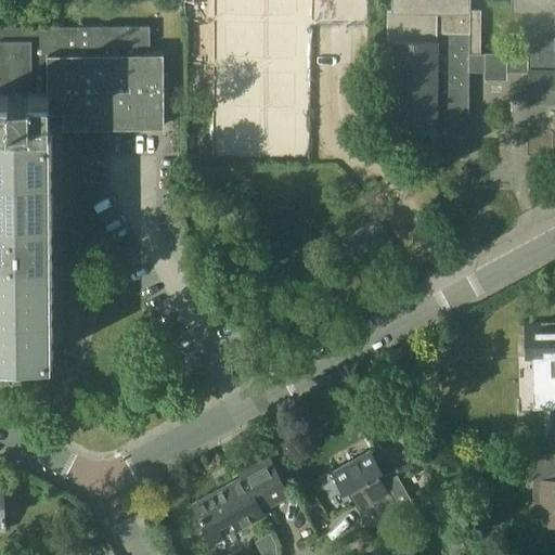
[(387,38),(391,38),(390,127),(430,127),(430,131),(435,131),(435,155),(468,155),(469,71),(485,71),(485,78),(507,78),(507,71),(526,71),(526,102),(554,101),(554,49),(554,35),(554,0),(510,0),(511,13),(527,14),(527,54),(480,54),(480,10),(469,10),(469,2),(470,2),(469,0),(390,0),(391,1),(391,8),(387,8),(387,16),(387,29),(387,38)]
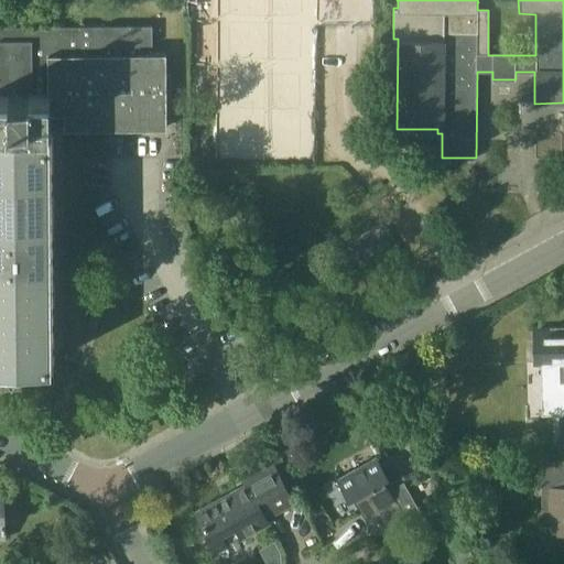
[(0,361),(2,362),(2,369),(22,369),(22,361),(51,361),(50,160),(50,111),(64,112),(64,128),(106,128),(164,128),(166,128),(165,53),(140,53),(140,45),(152,45),(152,24),(0,25),(0,361)]
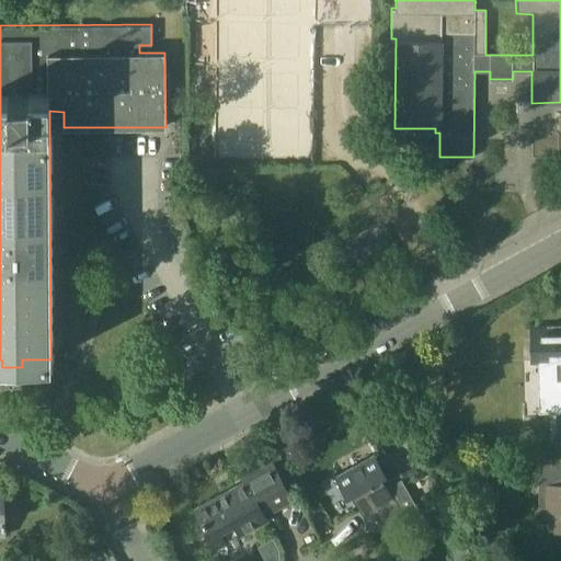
[(262,319),(253,305),(240,312),(248,327),(262,319)]
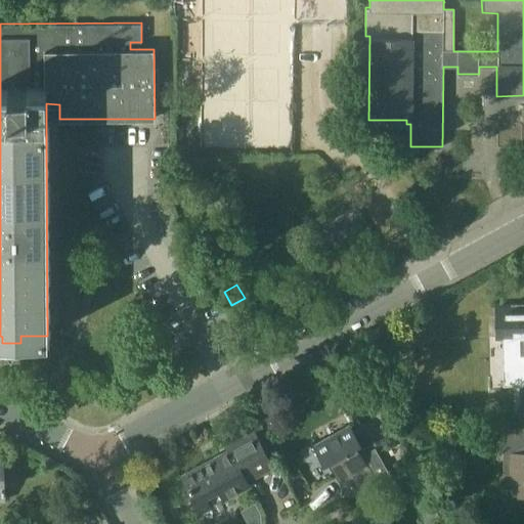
[(523,306),(496,307),(497,336),(523,335),(523,306)]
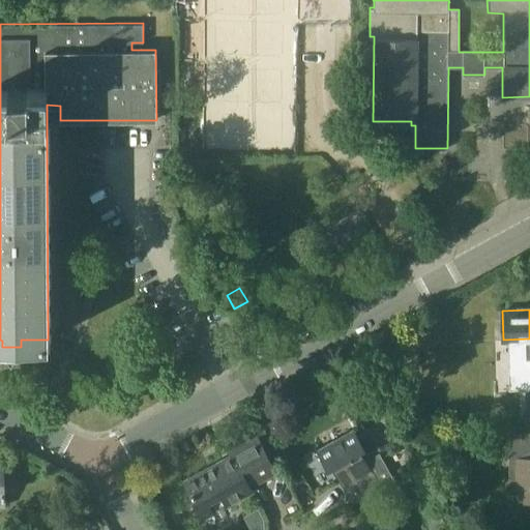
[(393,461),(386,465),(379,451),(366,459),(361,449),(364,447),(354,428),(316,448),(327,468),(331,466),(352,502),(381,486),(380,483),(393,477),(392,475),(400,471),(393,461)]
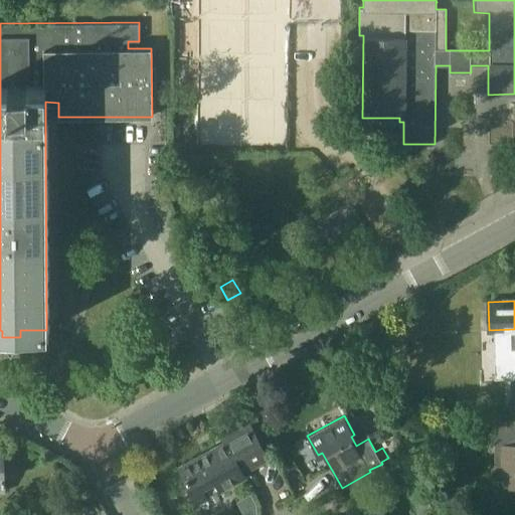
[(235,461),(242,457),(248,467),(268,456),(247,418),(233,426),(220,434),(224,443),(179,467),(197,501),(244,476),(235,461)]
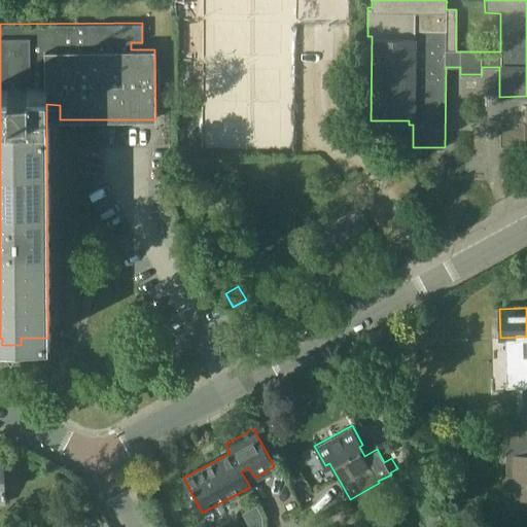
[(526,428),(504,429),(505,455),(513,455),(514,499),(513,499),(513,500),(526,499),(526,428)]
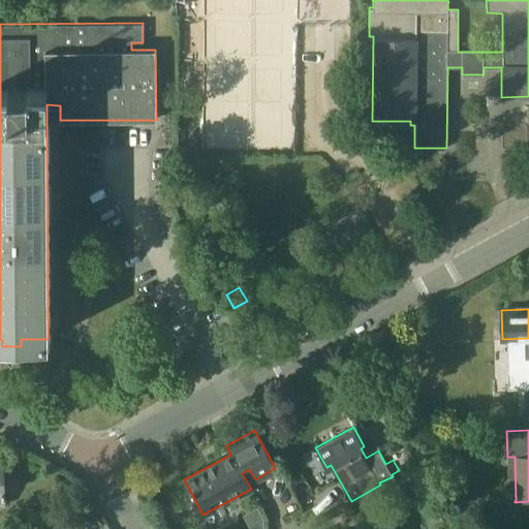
[(286,458),(280,444),(272,448),(278,462),(286,458)]
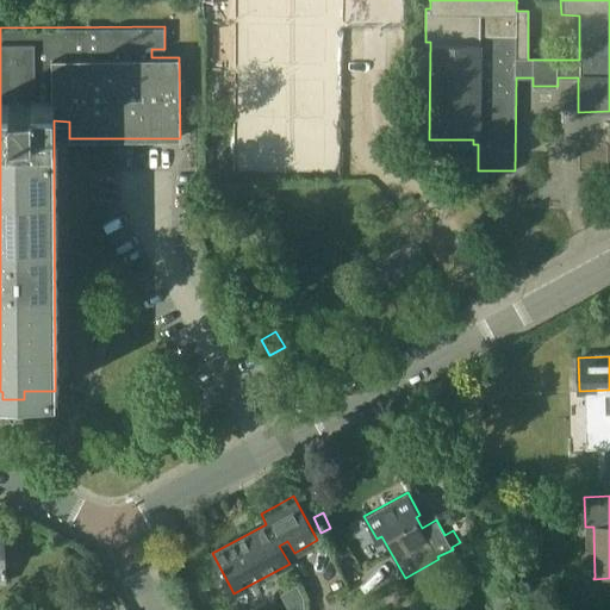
[(511,597),(506,589),(489,599),(493,607),(511,597)]
